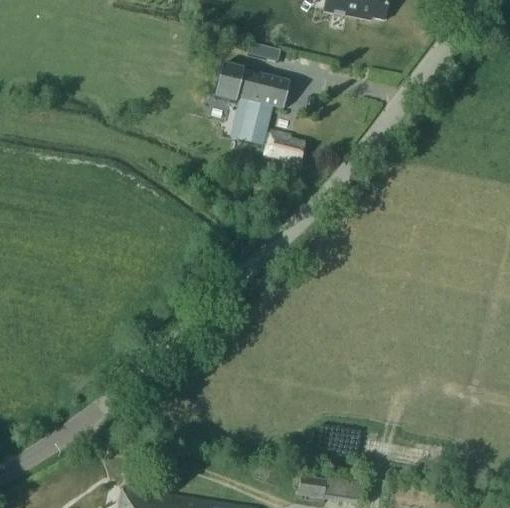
[(325,0),(324,9),(334,11),(334,13),(345,15),(345,13),(371,18),(371,16),(386,18),(388,0),(325,0)]
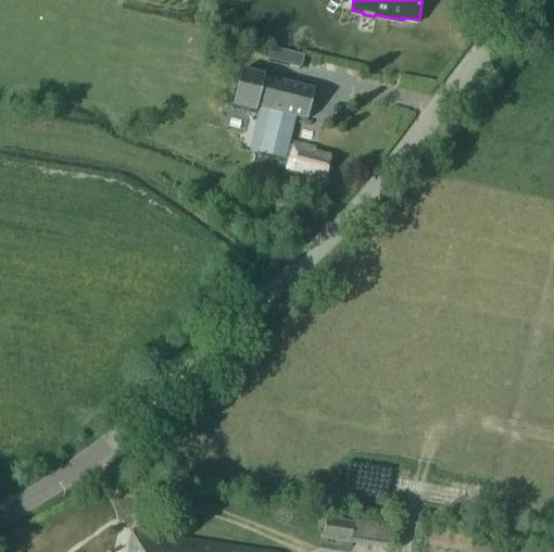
[(304,69),(309,53),(275,45),(271,59),(304,69)]
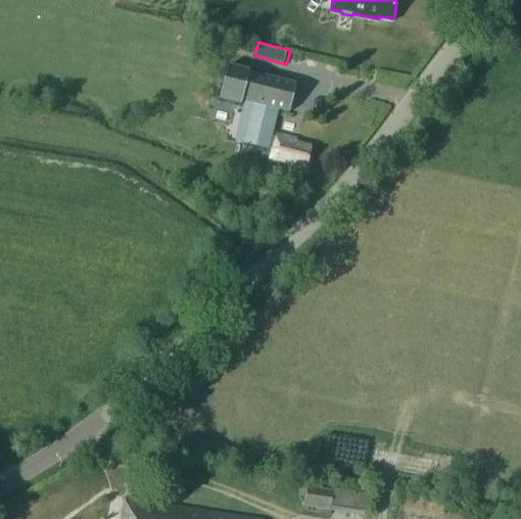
[(250,68),(229,63),(220,97),(242,102),(243,98),(254,101),(244,141),(269,147),(269,146),(270,146),(273,134),(279,107),(290,110),(297,82),(250,71),(250,68)]
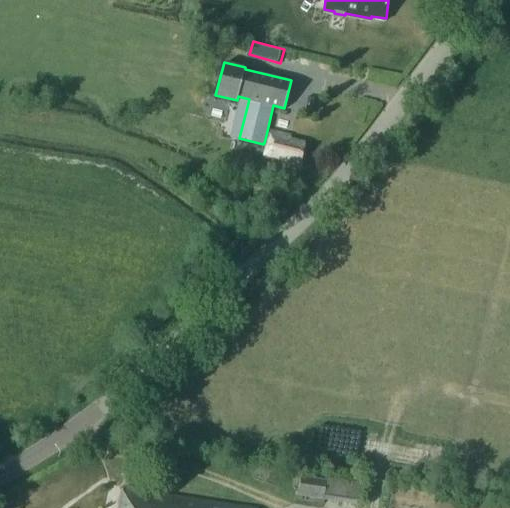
[(271,132),(267,131),(264,143),(268,144),(266,152),(300,161),(306,141),(291,137),(292,134),(272,129),(271,132)]
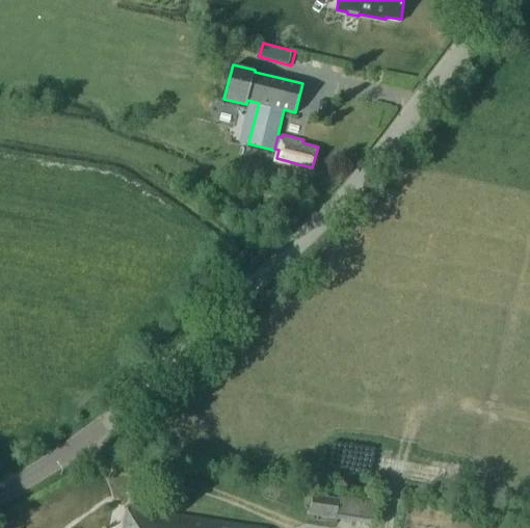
[(143,479),(129,477),(127,490),(141,492),(143,479)]
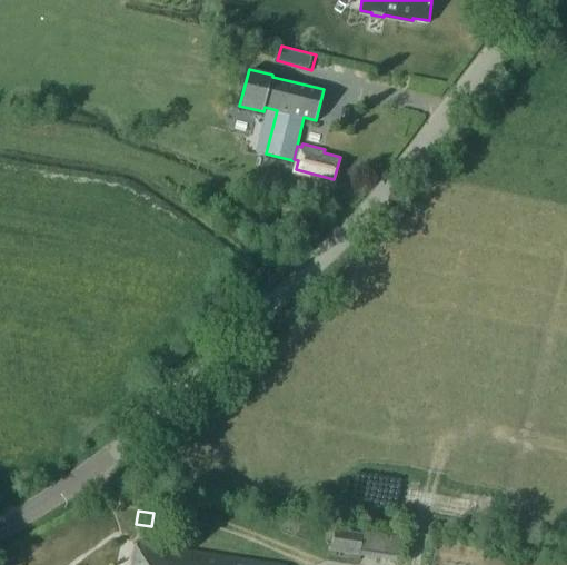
[(336,527),(332,547),(360,552),(364,532),(336,527)]
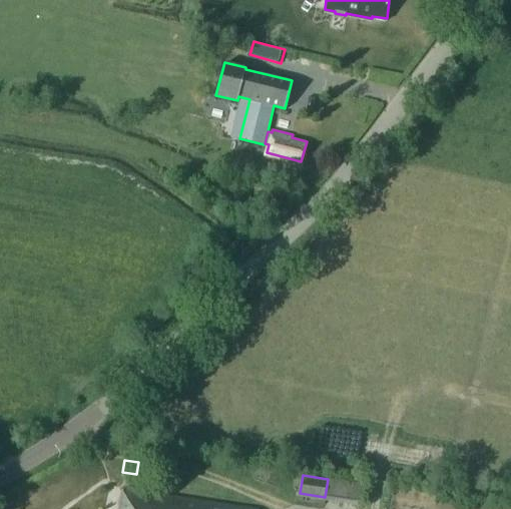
[(258,508),(259,506),(124,486),(120,508),(258,508)]
